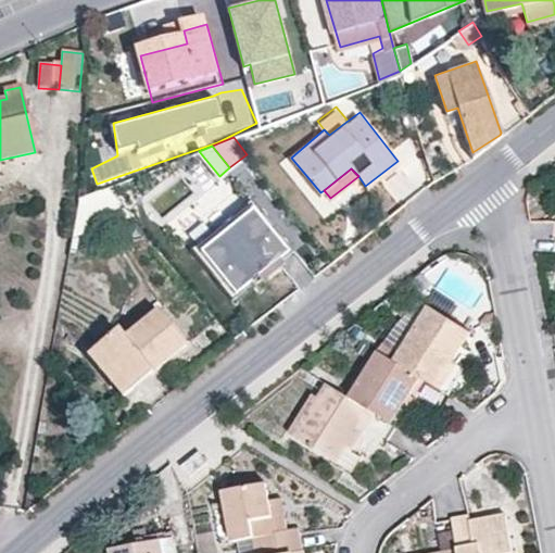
[(293,251),(252,200),(190,249),(232,300),(293,251)]
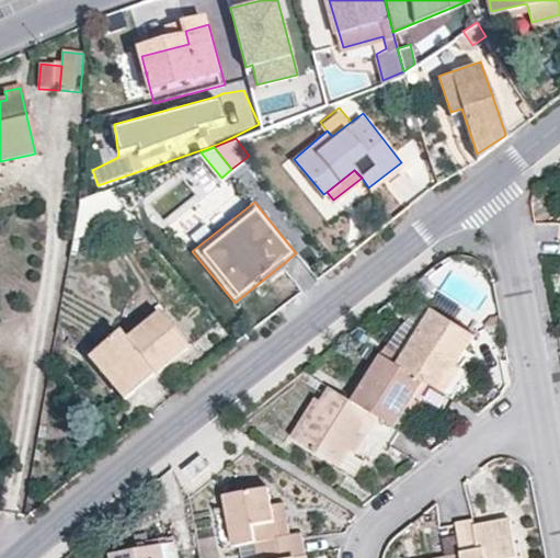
[(423,373),(434,379),(450,353),(468,325),(427,299),(393,354),(419,369),(423,373)]
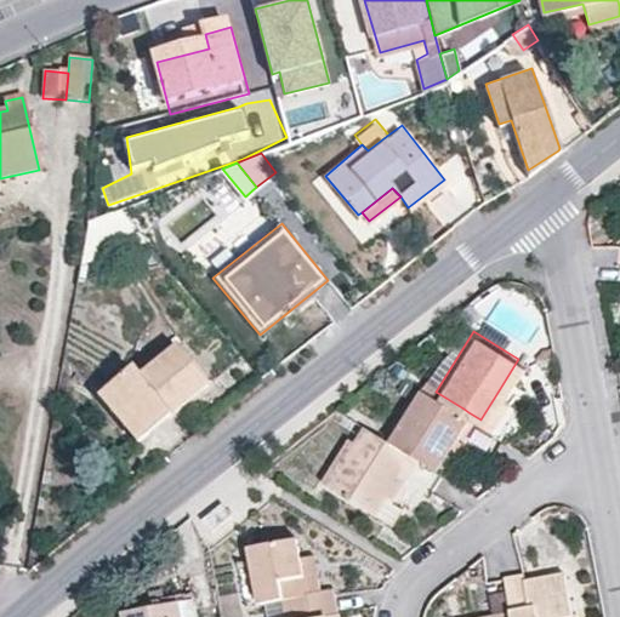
[(176,342),(138,372),(131,364),(98,390),(137,440),(208,381),(176,342)]
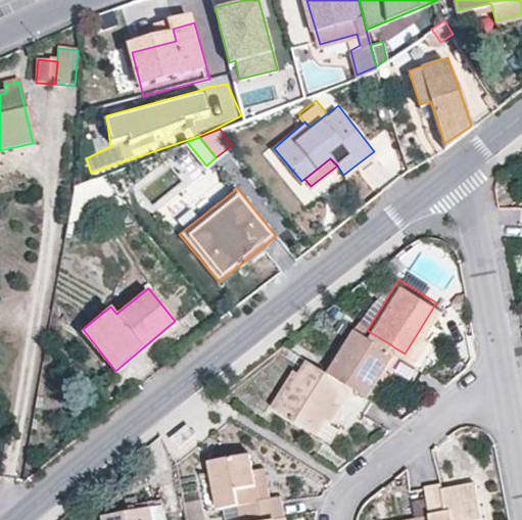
[(346,378),(363,388),(390,344),(367,330),(351,321),(324,365),(346,378)]
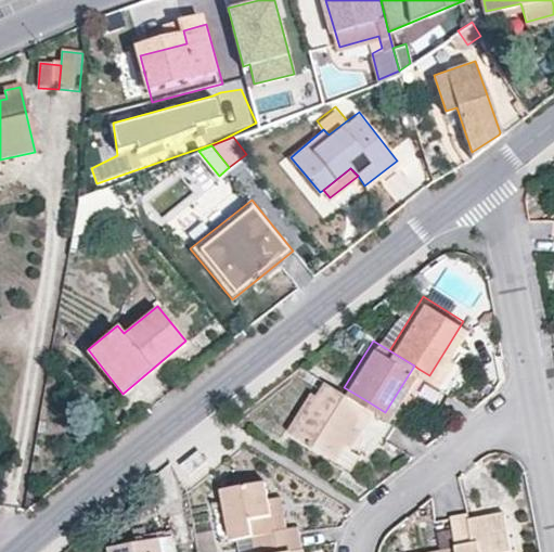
[(436,380),(452,352),(446,349),(429,375),(436,380)]
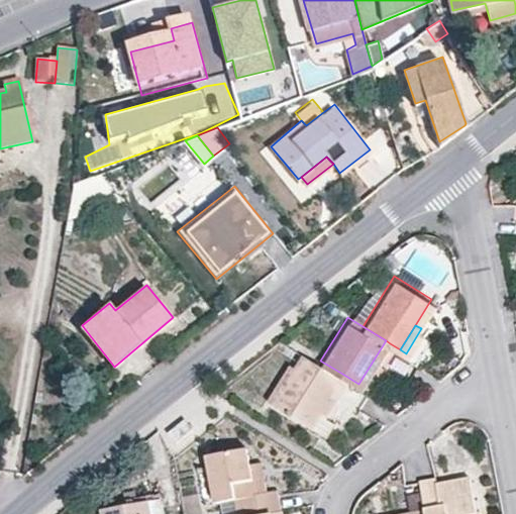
[(382,355),(390,343),(386,340),(378,352),(382,355)]
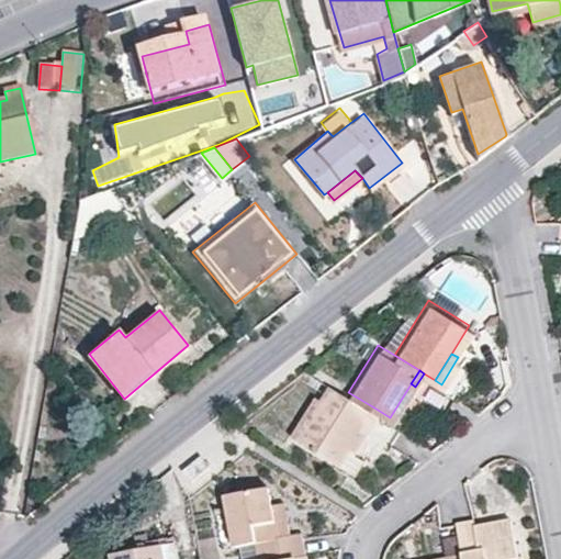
[(349,444),(372,406),(348,392),(326,378),(317,391),(313,388),(288,426),(336,456),(345,442),(349,444)]
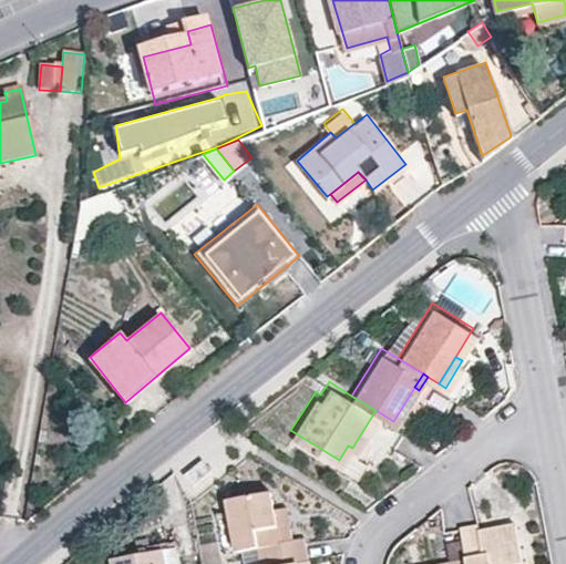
[(348,445),(339,460),(353,470),(363,454),(352,448),(348,445)]
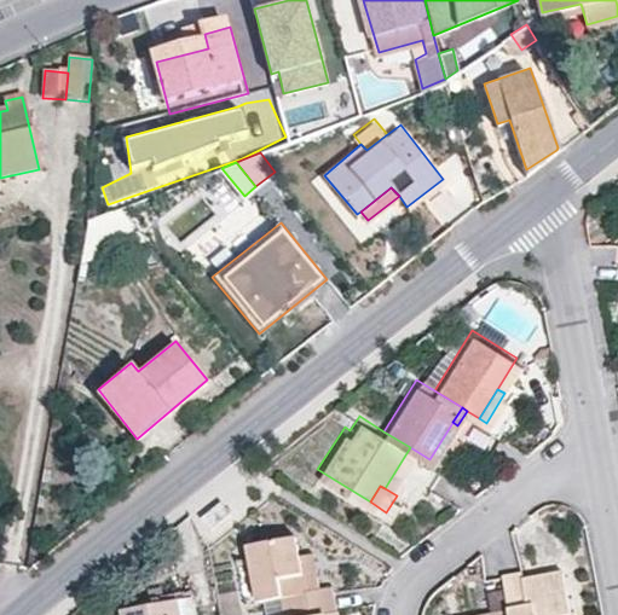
[(201,516),(211,528),(230,511),(220,500),(201,516)]
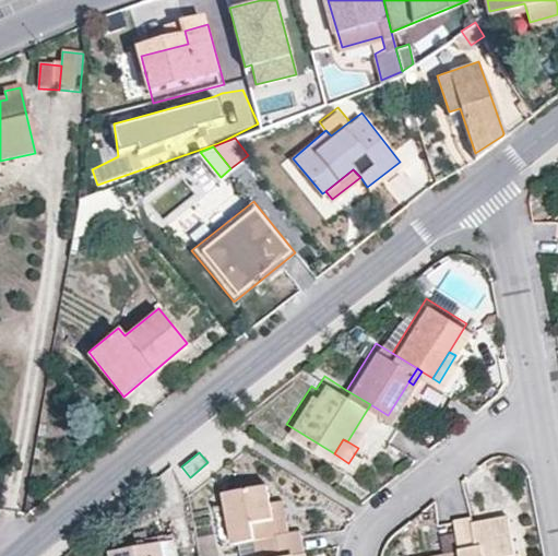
[(223,484),(224,492),(233,535),(240,533),(253,531),(256,540),(258,553),(291,547),(301,545),(297,522),(286,524),(283,509),(271,511),(268,495),(264,476),(260,477),(223,484)]
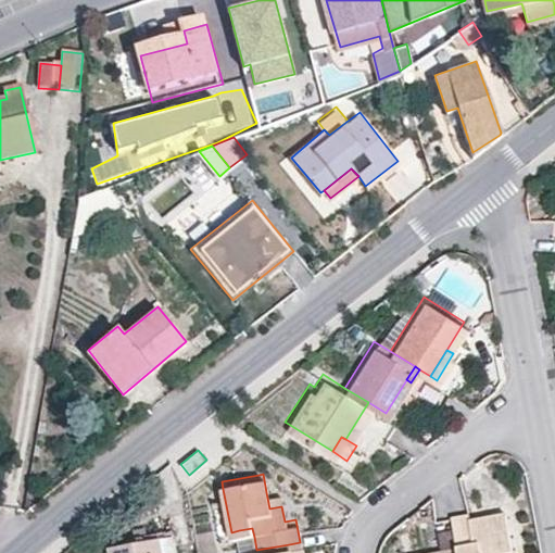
[(281,506),(278,490),(266,492),(269,508),(281,506)]
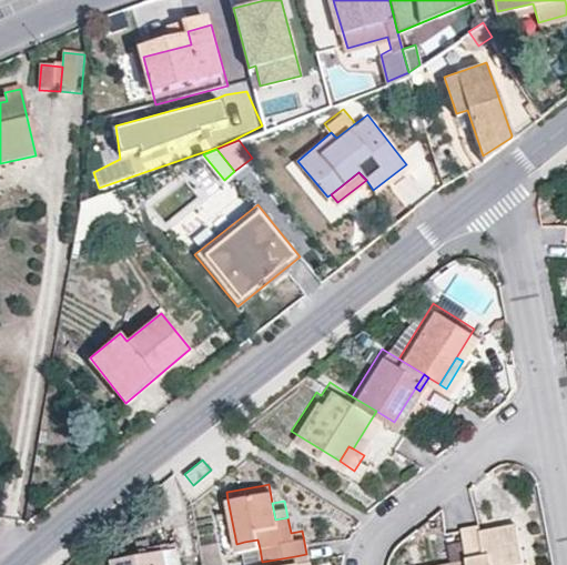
[(519,564),(509,510),(462,520),(465,533),(468,554),(471,564),(519,564)]
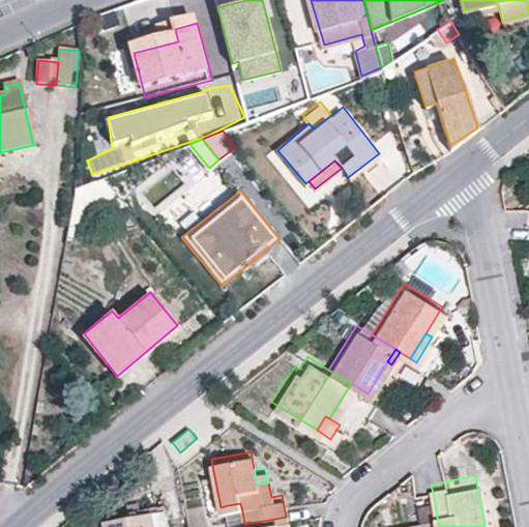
[(437,517),(434,497),(418,500),(422,520),(437,517)]
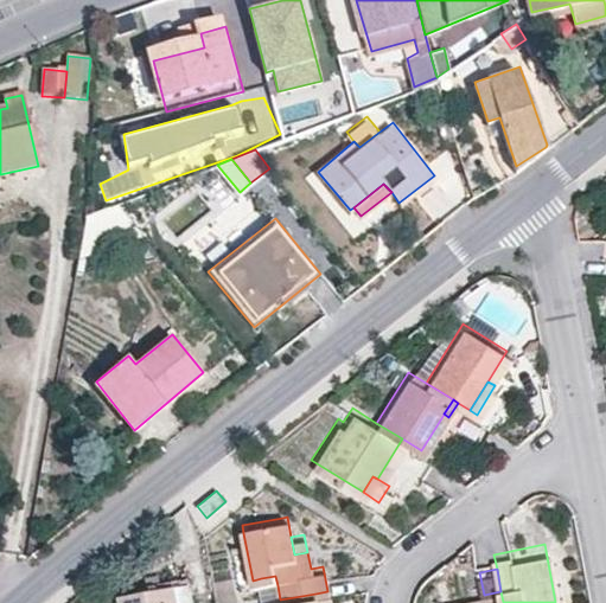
[(123,602),(191,602),(187,576),(174,577),(176,585),(122,595),(123,602)]
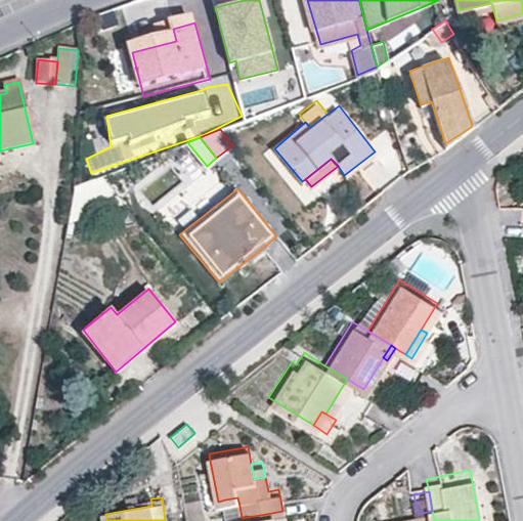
[(284,520),(282,511),(272,513),(273,520),(284,520)]
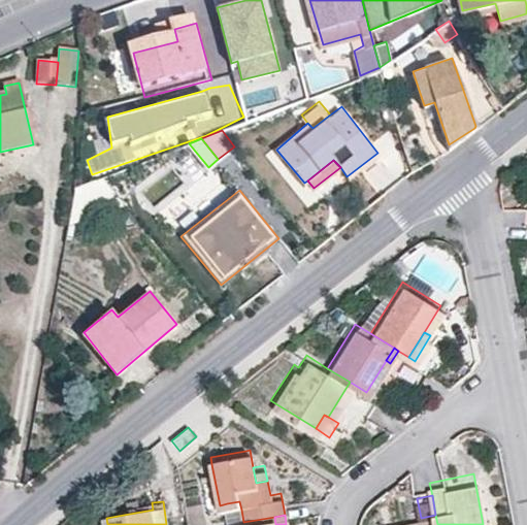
[(421,518),(386,524),(385,524),(437,524),(435,515),(421,518)]
